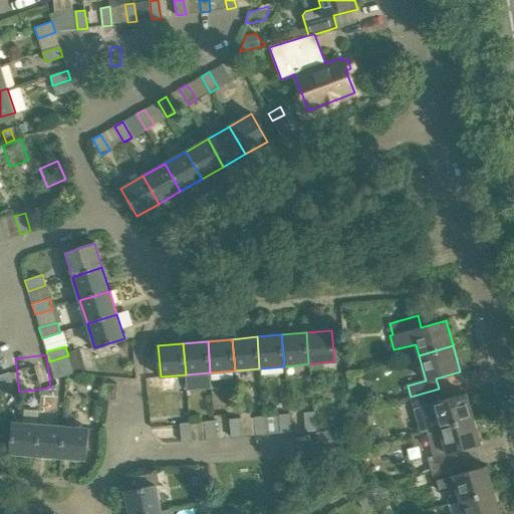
[(68,355),(58,358),(64,375),(74,372),(68,355)]
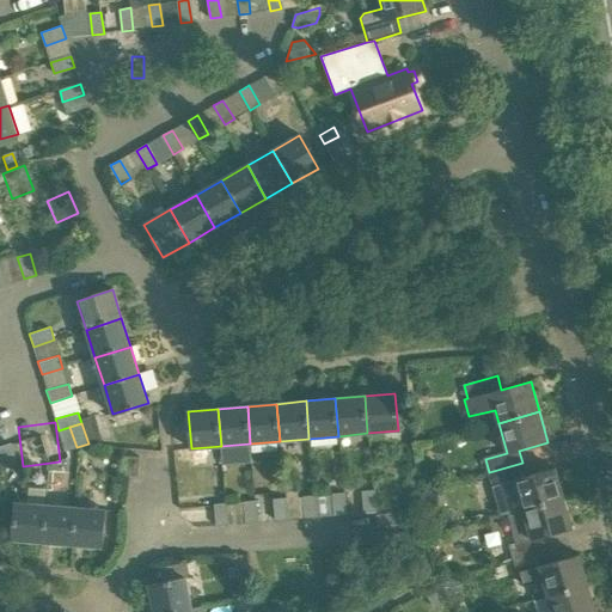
[(69,427),(59,430),(65,452),(77,447),(69,427)]
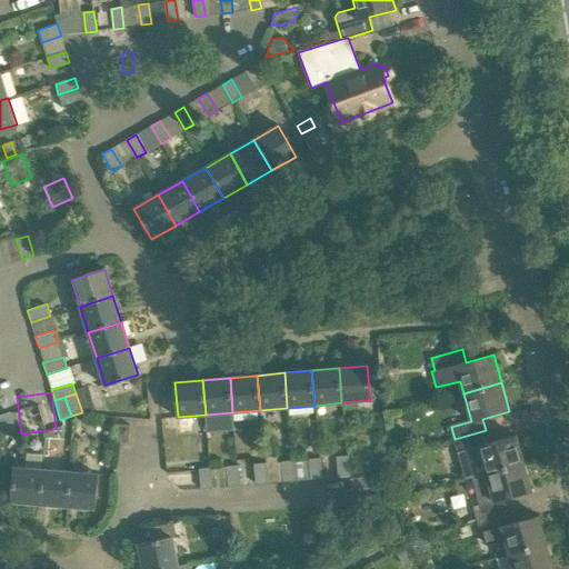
[(0,413),(0,416),(3,426),(7,436),(17,432),(10,411),(0,413)]
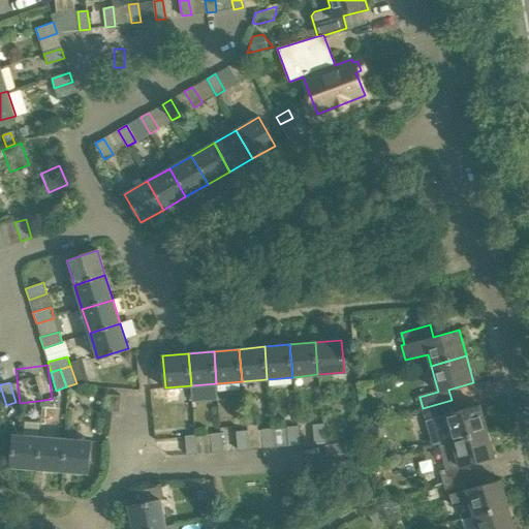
[(109,394),(107,410),(119,411),(121,395),(109,394)]
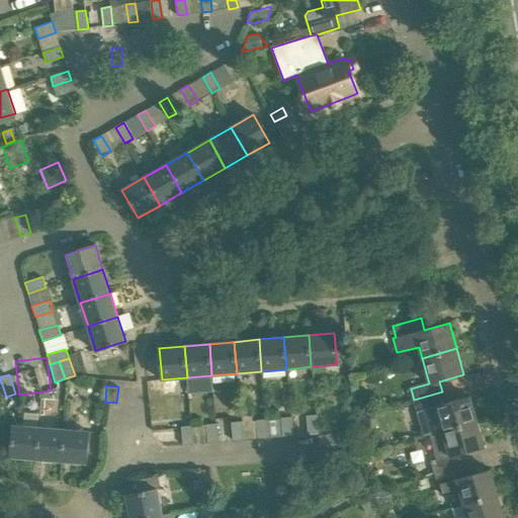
[(445,404),(442,392),(414,400),(424,436),(442,431),(442,432),(478,422),(470,397),(445,404)]
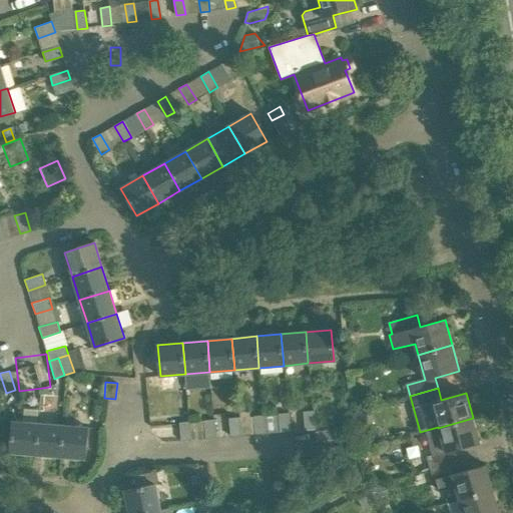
[(315,429),(313,411),(304,412),(306,430),(315,429)]
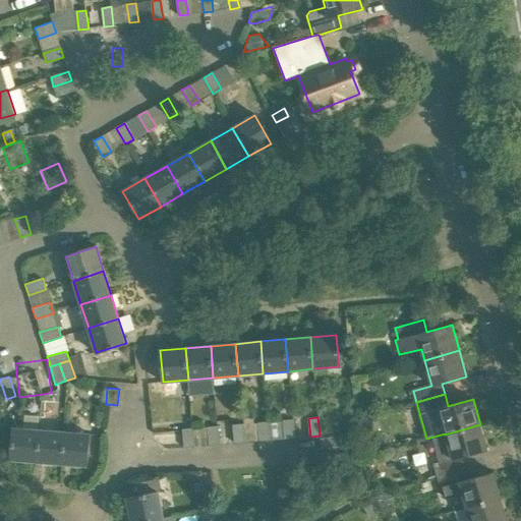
[(294,439),(293,419),(283,420),(285,439),(294,439)]
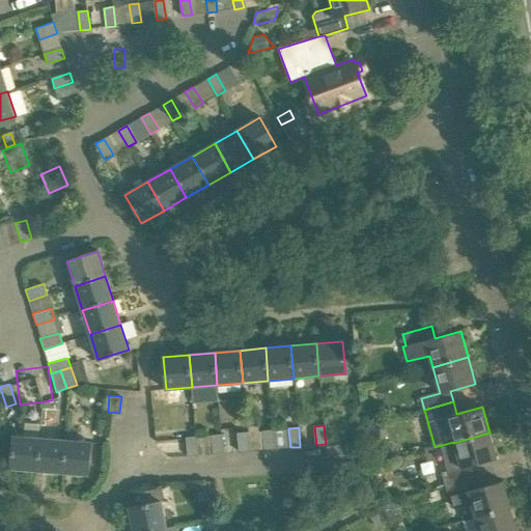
[(275,449),(273,429),(263,430),(264,449),(275,449)]
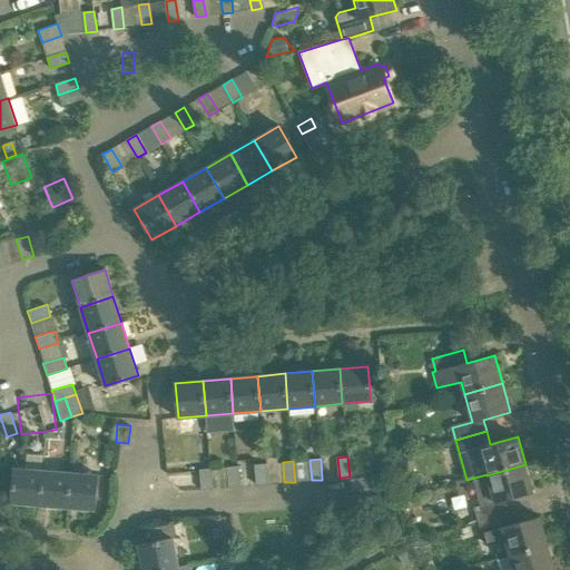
[(267,484),(265,464),(255,464),(257,485),(267,484)]
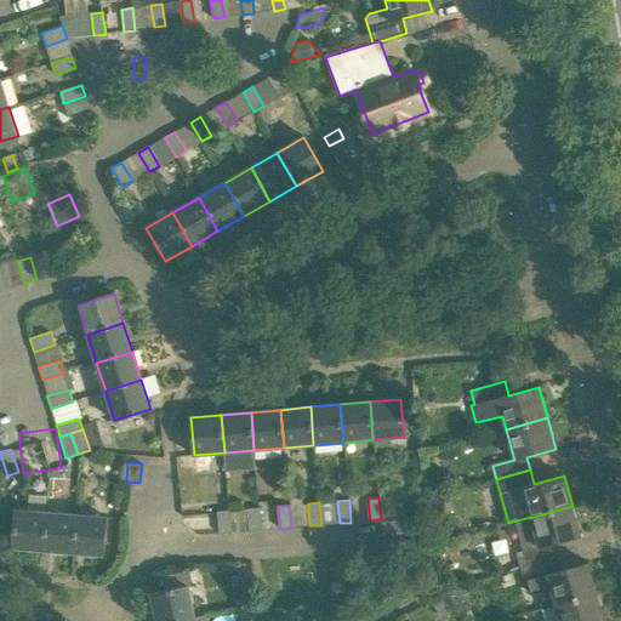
[(573,506),(530,518),(535,534),(518,539),(519,543),(514,546),(520,568),(554,558),(551,545),(581,536),(573,506)]
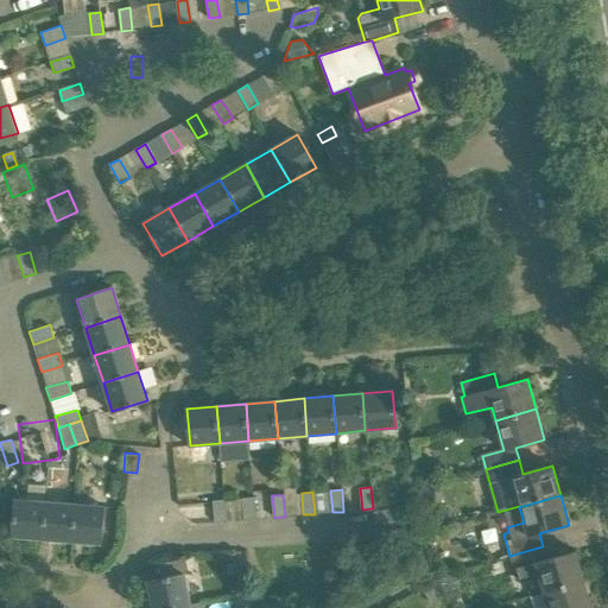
[(255,519),(254,498),(242,498),(245,520),(255,519)]
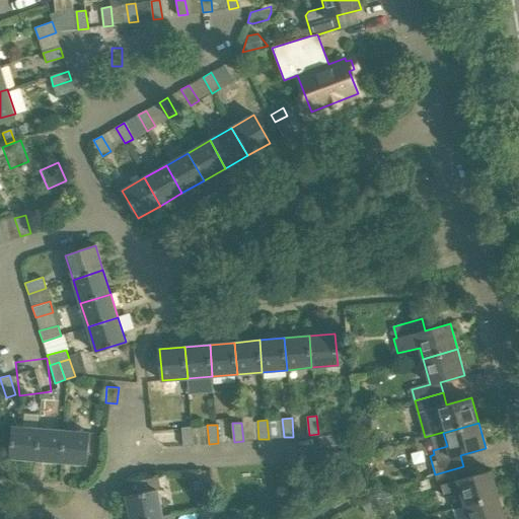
[(35,459),(38,429),(12,427),(10,457),(35,459)]
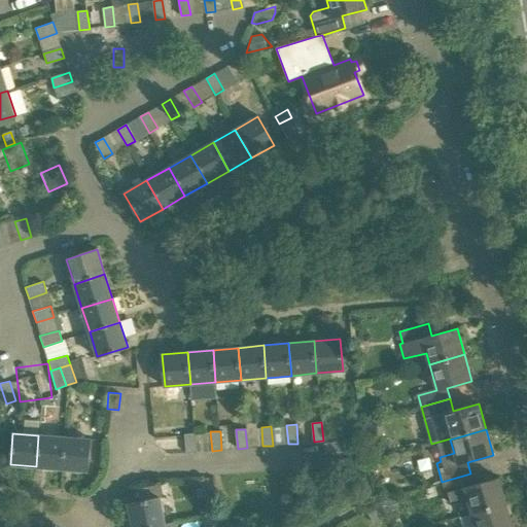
[(197,452),(195,433),(185,434),(186,453),(197,452)]
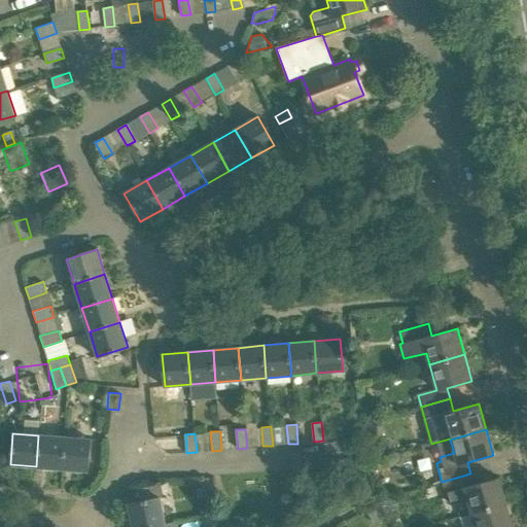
[(38,435),(36,466),(61,468),(63,437),(38,435)]
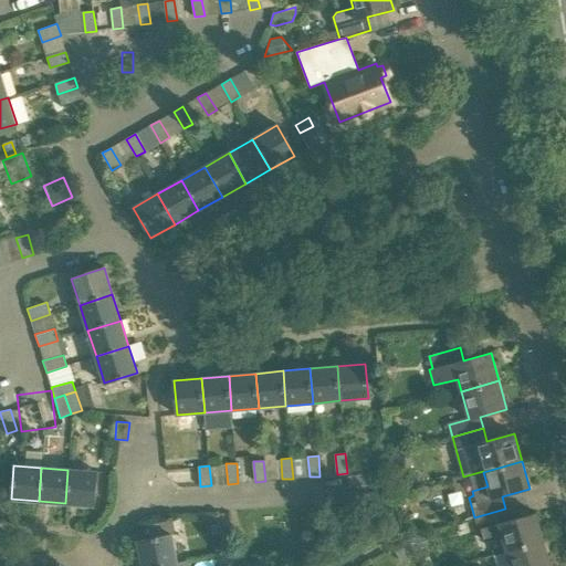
[(67,470),(65,503),(93,505),(95,472),(67,470)]
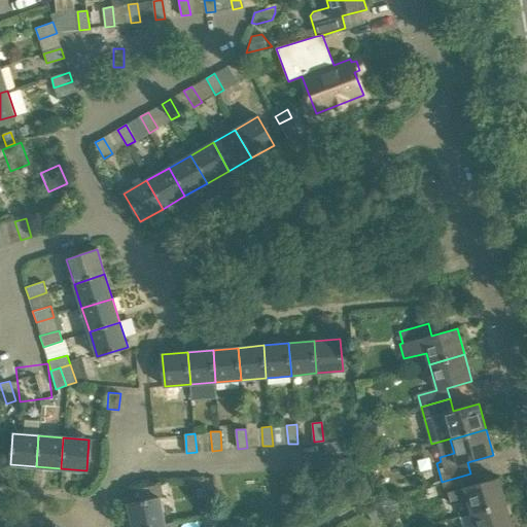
[(343,452),(343,443),(323,444),(324,453),(343,452)]
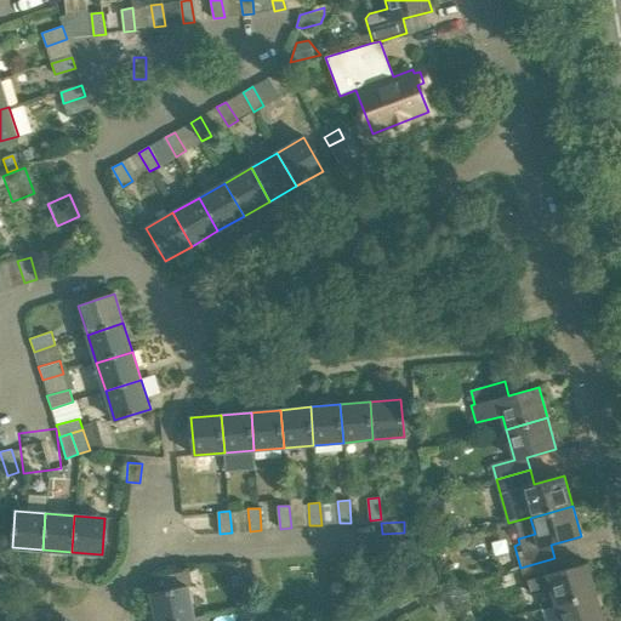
[(605,536),(577,542),(581,554),(608,548),(605,536)]
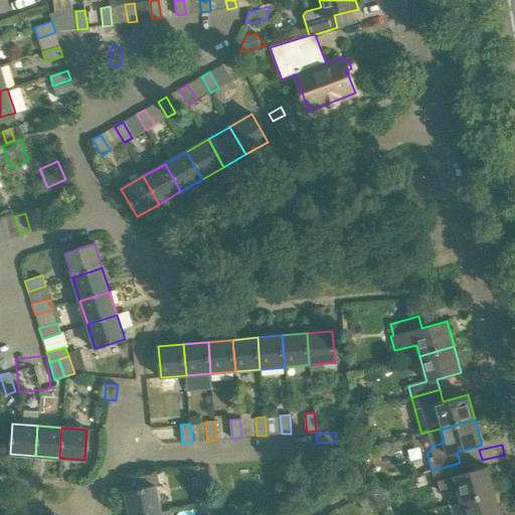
[(360,460),(371,457),(369,451),(359,453),(360,460)]
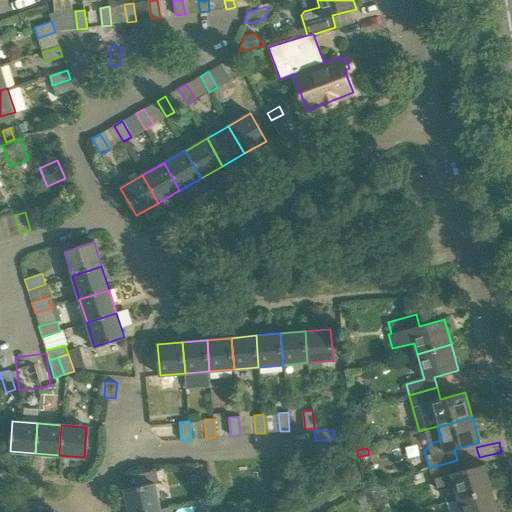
[(460,472),(457,460),(429,468),(433,480),(436,479),(439,490),(448,488),(452,501),(458,499),(492,489),(485,465),(460,472)]
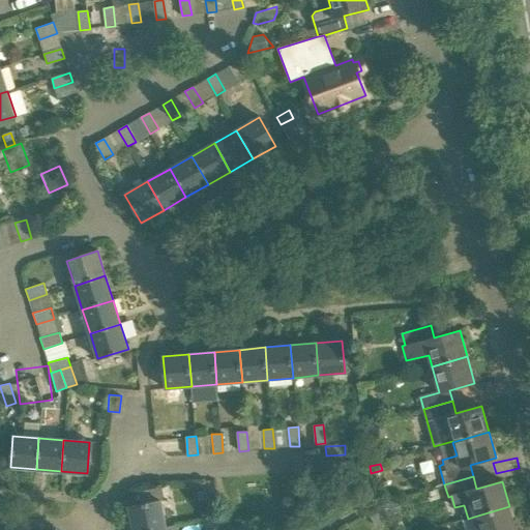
[(217,498),(215,489),(197,493),(199,502),(217,498)]
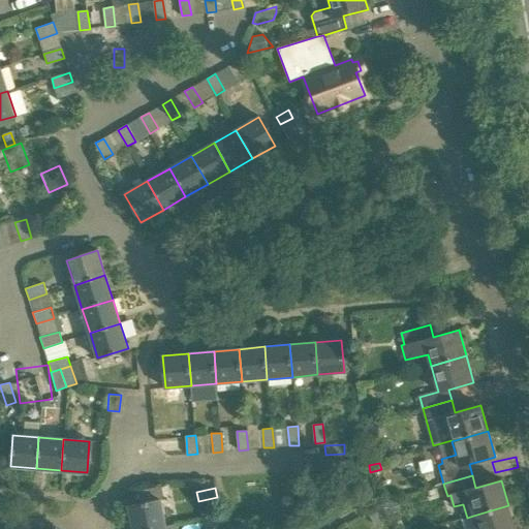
[(144,528),(165,525),(160,499),(128,505),(132,528),(144,528)]
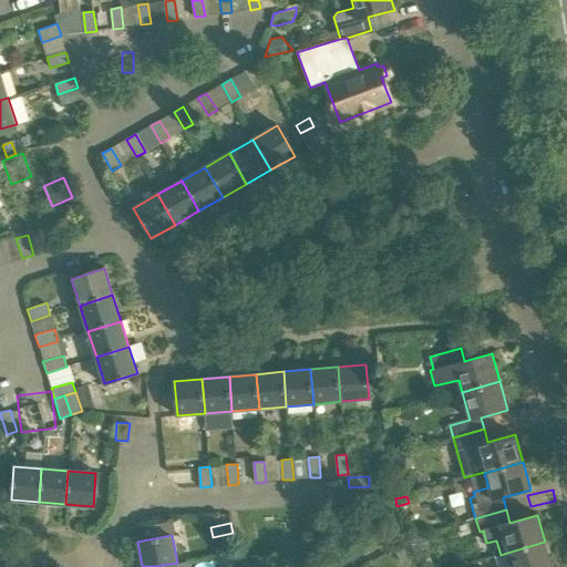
[(413,557),(404,542),(393,547),(402,563),(413,557)]
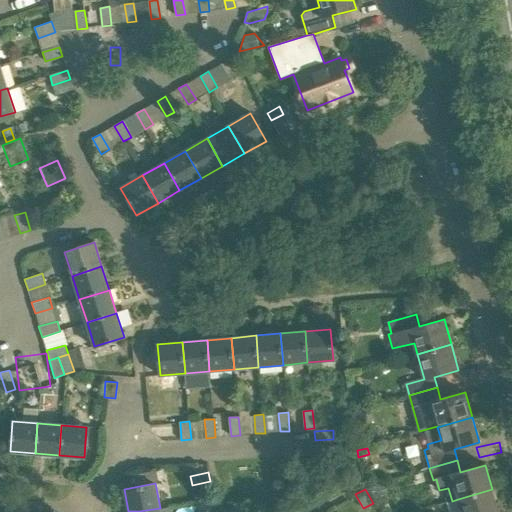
[(458,499),(461,511),(498,511),(492,489),(458,499)]
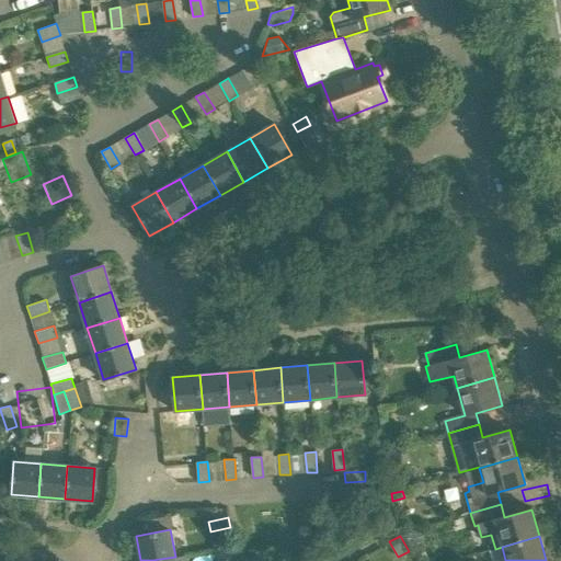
[(236,556),(233,546),(214,549),(216,559),(236,556)]
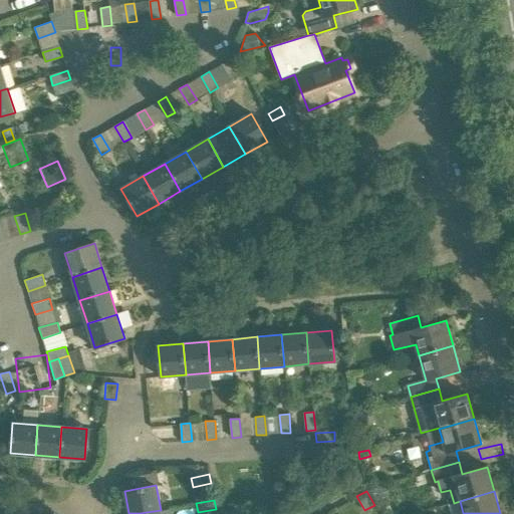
[(166,513),(178,513),(176,501),(164,503),(166,513)]
